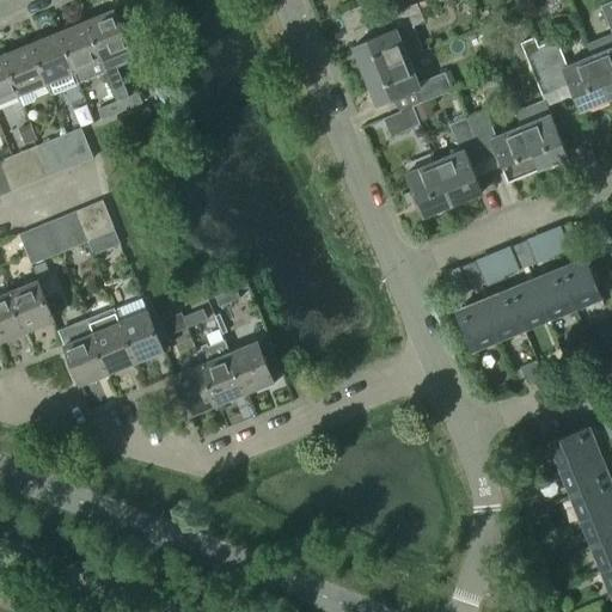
[(611,1),(601,6),(611,34),(611,35),(586,46),(591,57),(593,56),(611,99),(611,98),(611,1)]
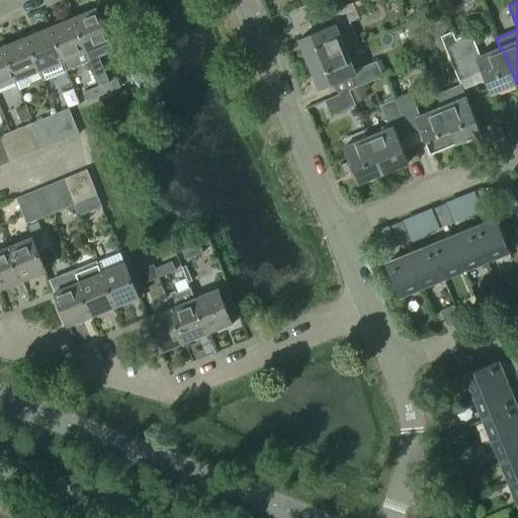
[(294,27),(320,17),(314,2),(287,12),(294,27)]
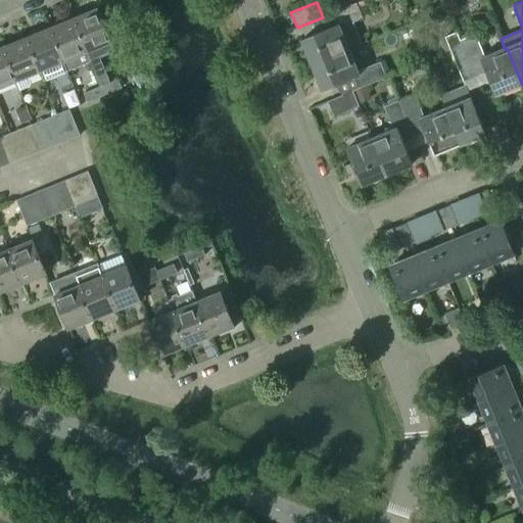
[(313,65),(349,50),(363,45),(354,24),(363,20),(357,4),(329,15),(334,27),(302,40),(313,65)]
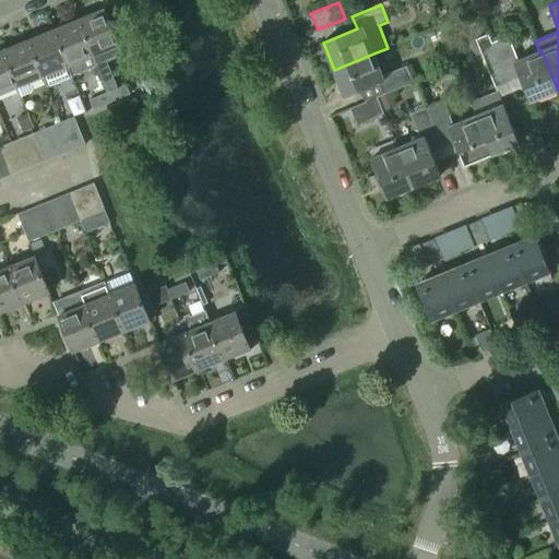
[(97,68),(107,93),(118,88),(107,63),(121,58),(103,11),(79,21),(97,68)]
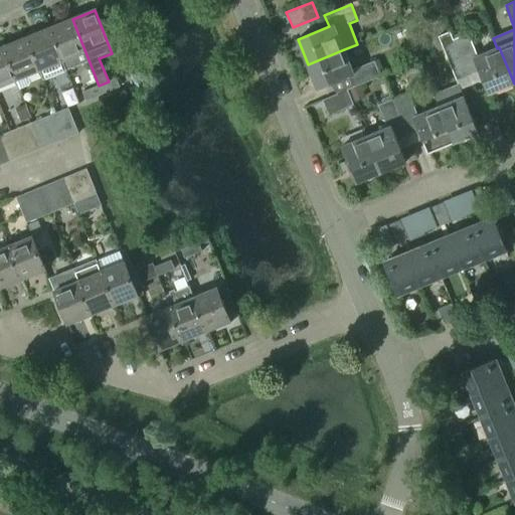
[(90,62),(72,19),(48,28),(65,71),(90,62)]
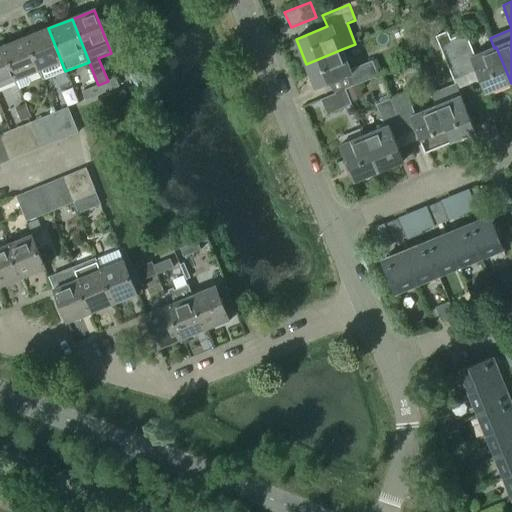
[(65,71),(48,28),(26,37),(39,70),(43,80),(65,71)]
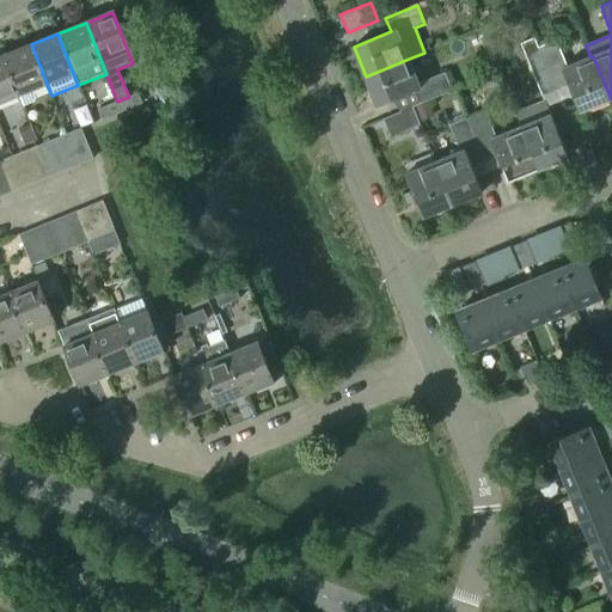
[(542,98),(556,92),(539,48),(534,38),(520,44),(542,98)]
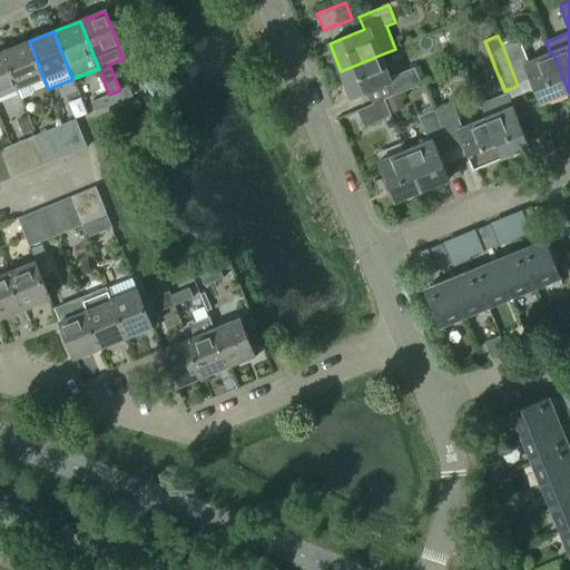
[(528,62),(518,38),(502,45),(518,86),(529,81),(539,105),(569,92),(552,52),(550,53),(528,62)]
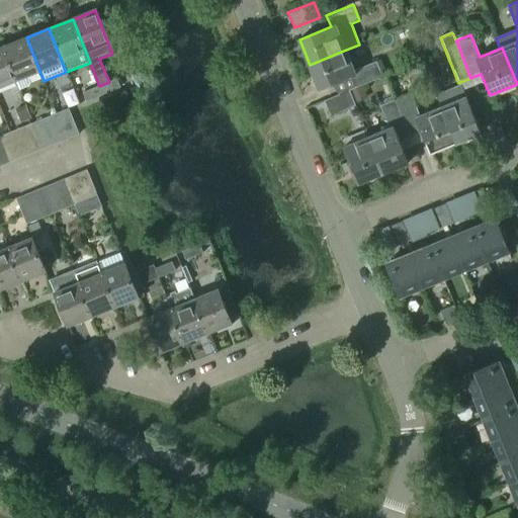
[(30,83),(27,76),(39,71),(26,37),(2,48),(15,81),(16,81),(20,91),(29,87),(30,83)]
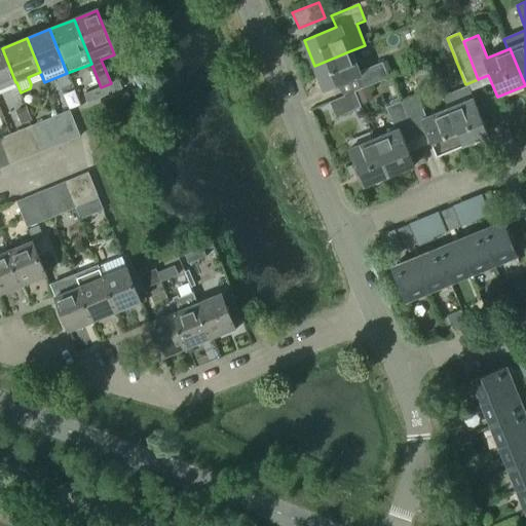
[(0,88),(15,82),(2,48),(0,48),(0,88)]
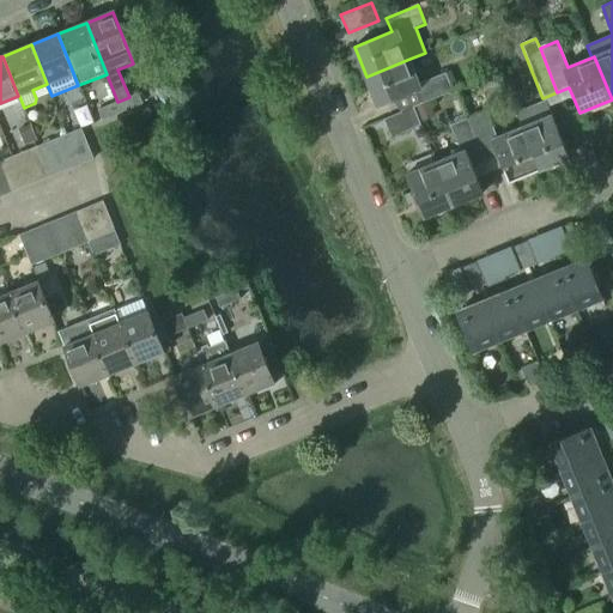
[(419,84),(410,59),(366,77),(378,105),(416,90),(422,104),(429,102),(454,92),(445,73),(419,84)]
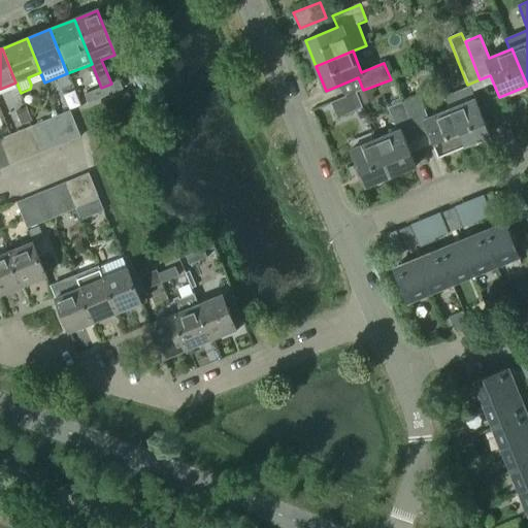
[(105,97),(121,90),(118,80),(111,84),(101,88),(105,97)]
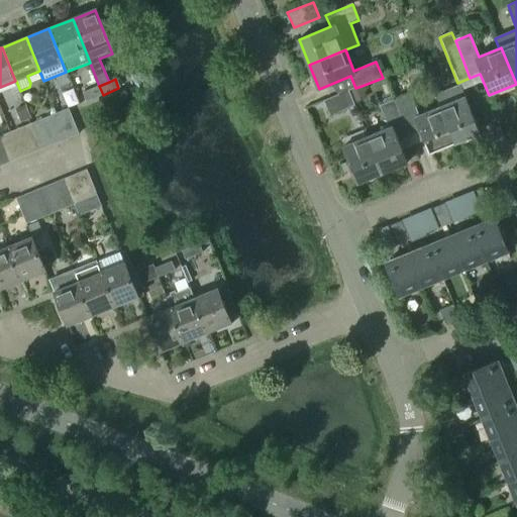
[(85,102),(103,95),(99,86),(81,93),(85,102)]
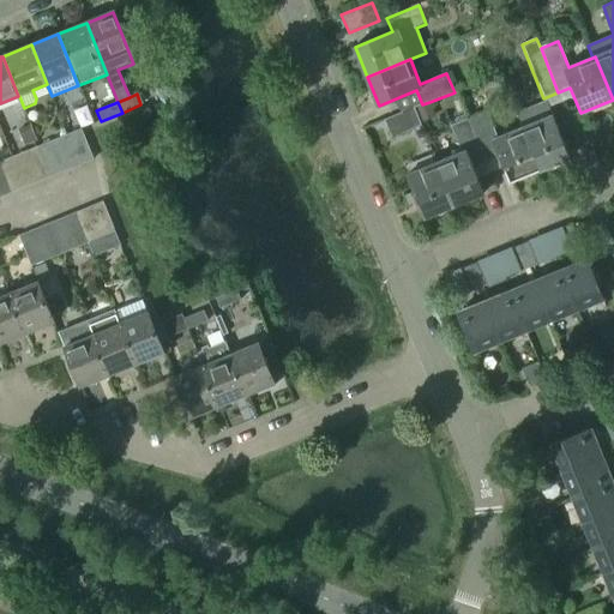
[(415,109),(420,121),(434,115),(429,102),(422,104),(415,108),(415,109)]
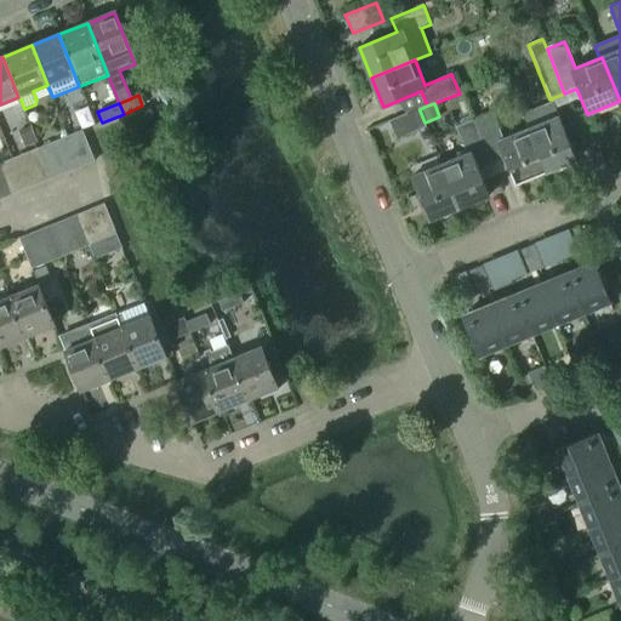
[(576,160),(558,118),(552,103),(524,114),(530,129),(548,171),(576,160)]
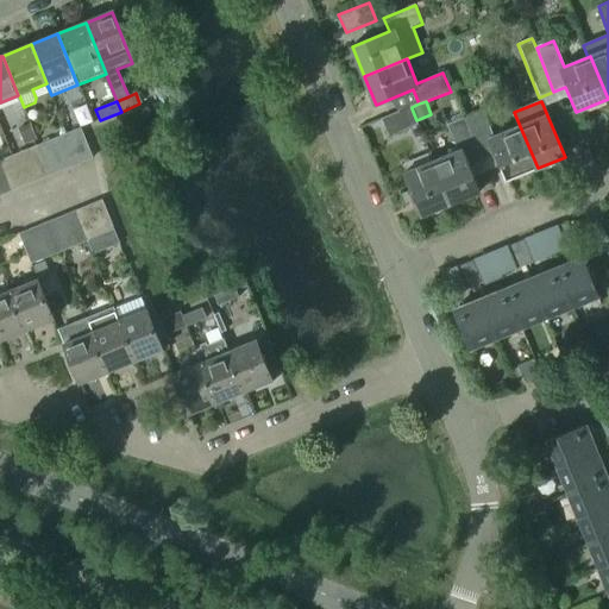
[(388,138),(419,126),(416,120),(412,108),(412,107),(410,107),(381,119),(388,138)]
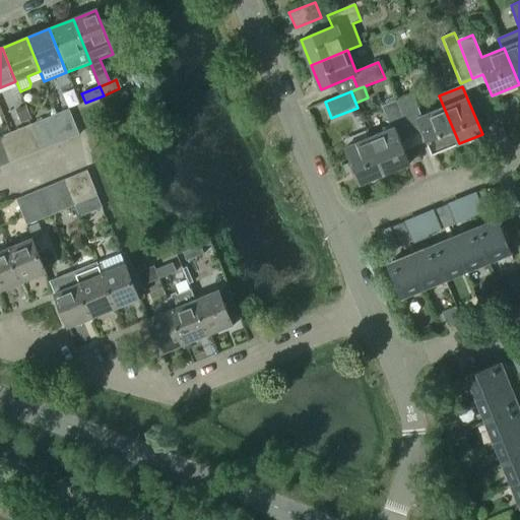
[(420,117),(411,94),(397,101),(412,137),(424,133),(433,154),(459,143),(444,108),(420,117)]
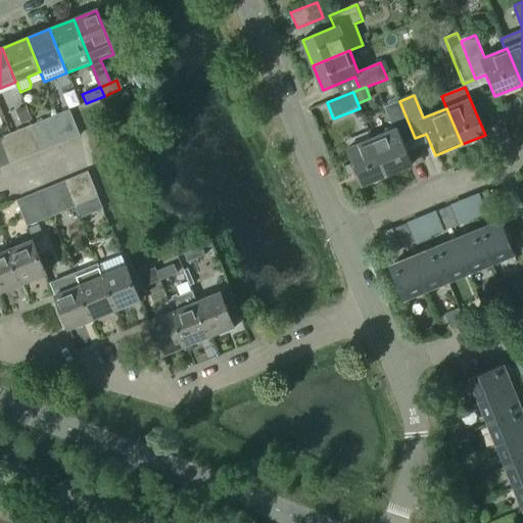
[(387,175),(413,164),(405,142),(415,138),(399,101),(384,107),(393,130),(372,139),(387,175)]
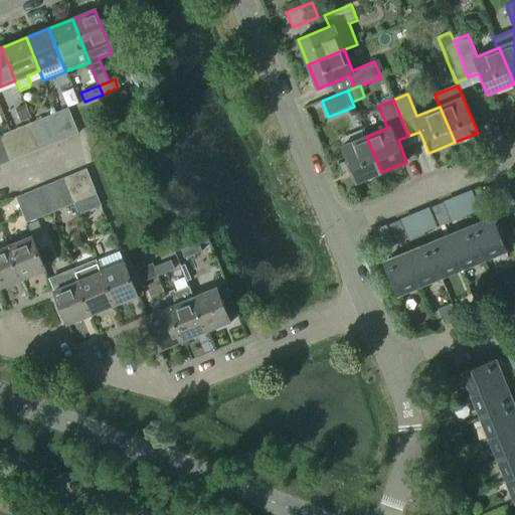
[(26,107),(16,110),(21,122),(30,118),(26,107)]
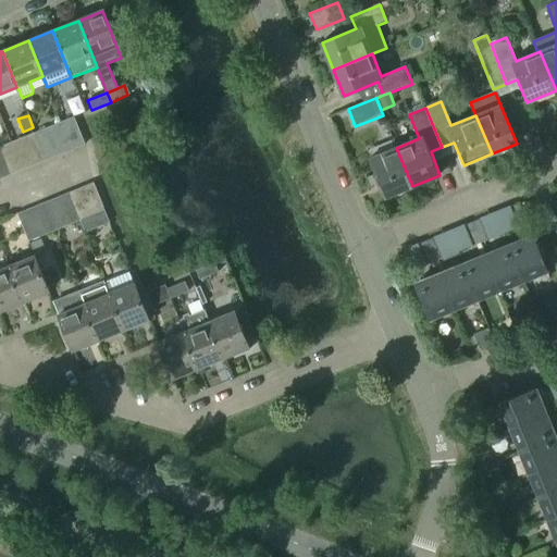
[(73,150),(83,146),(72,118),(62,122),(73,150)]
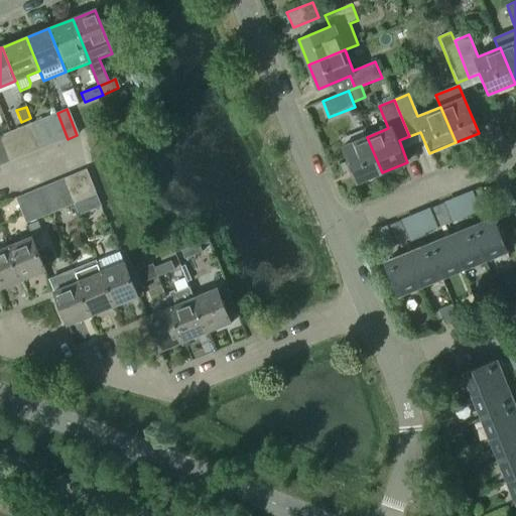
[(55,143),(68,139),(57,113),(45,118),(55,143)]
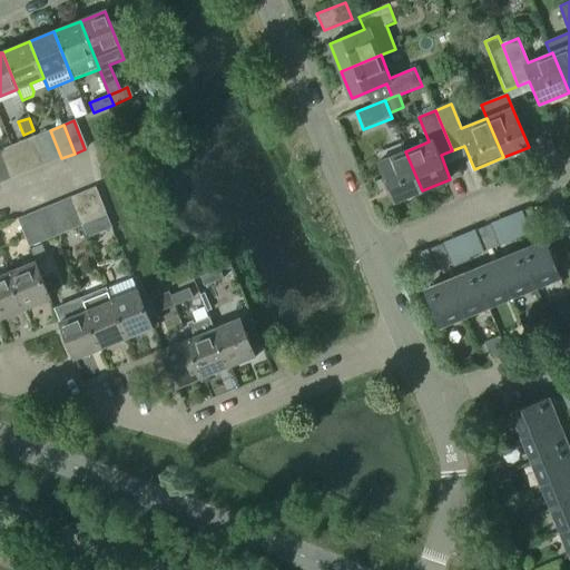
[(49,164),(61,158),(50,130),(38,135),(49,164)]
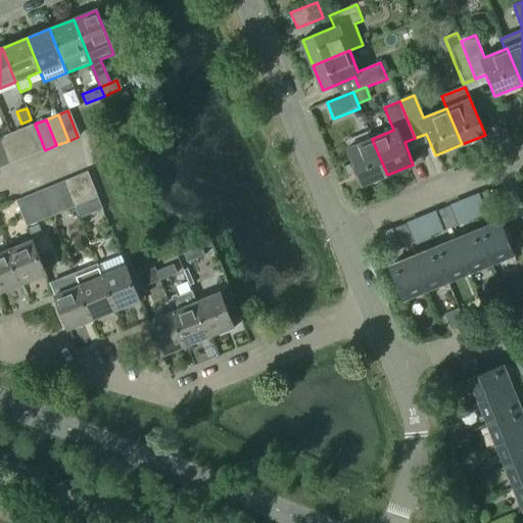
[(30,156),(40,151),(30,126),(19,131),(30,156)]
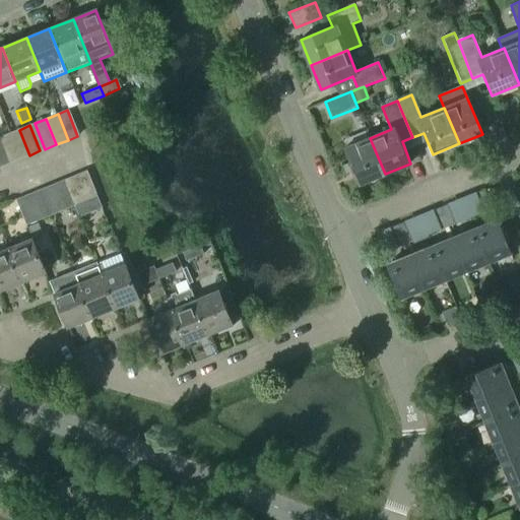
[(18,159),(29,155),(19,130),(8,134),(18,159)]
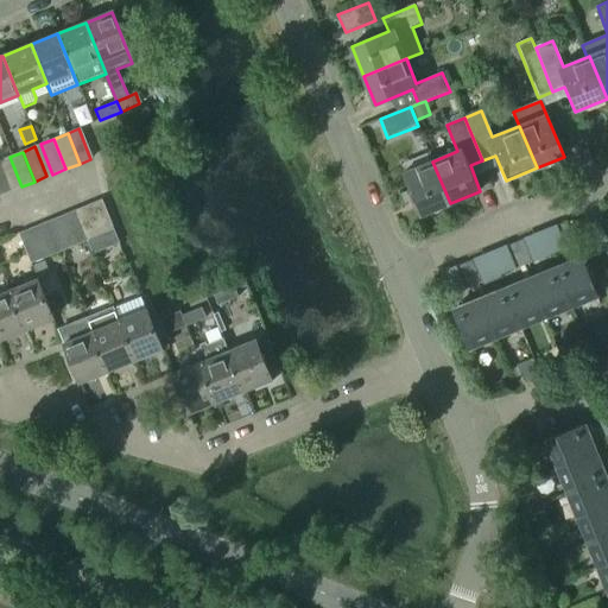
[(0,169),(10,192),(21,187),(10,157),(0,160),(0,169)]
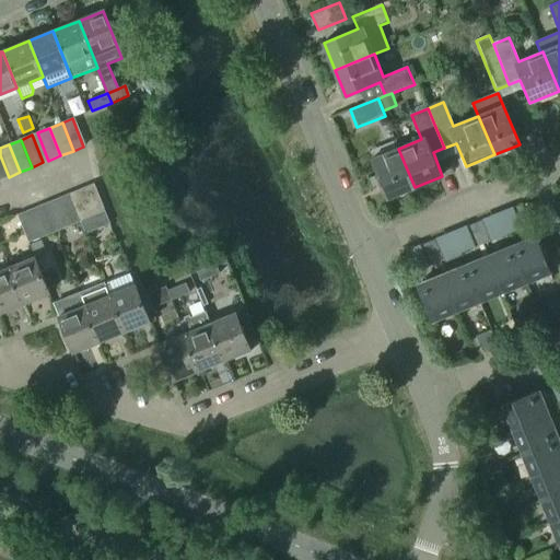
[(387,199),(415,187),(398,149),(371,160),(387,199)]
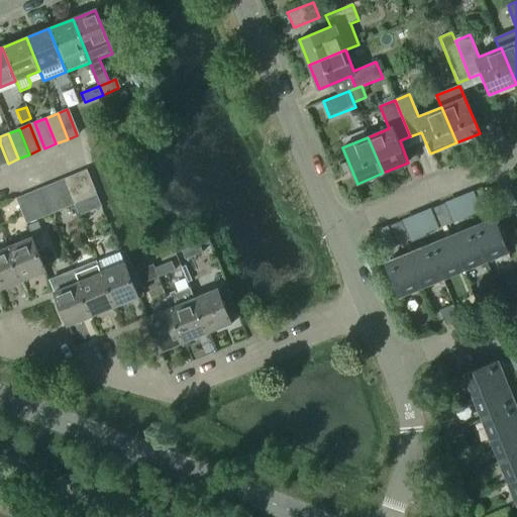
[(86,201),(96,196),(86,171),(76,175),(86,201)]
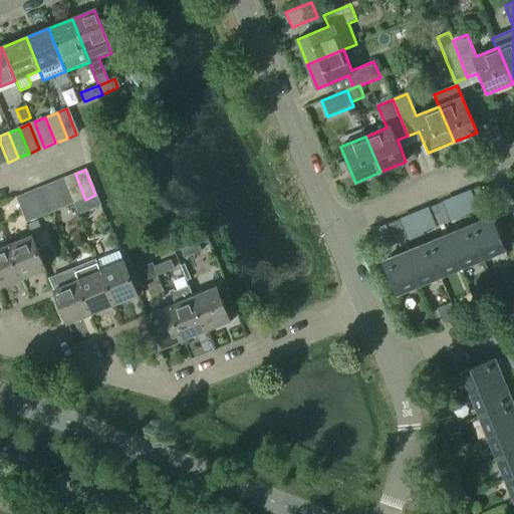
[(74,204),(85,200),(75,174),(64,179),(74,204)]
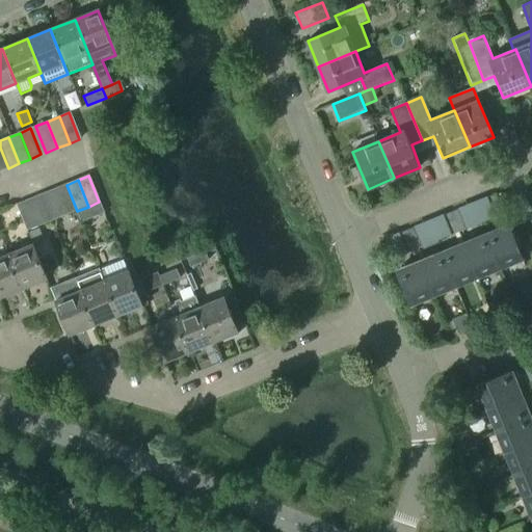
[(64,216),(77,211),(67,185),(55,189),(64,216)]
